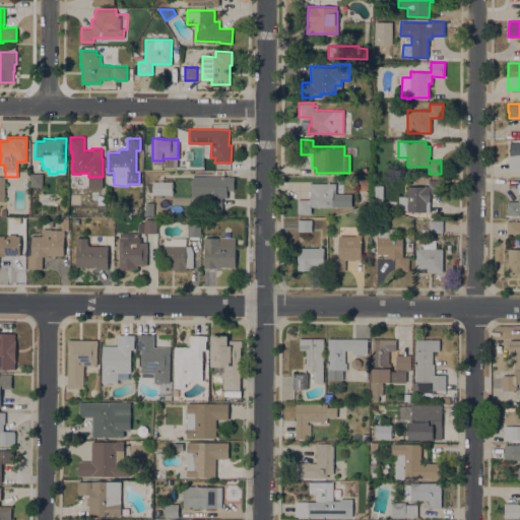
[(510,142),(519,142),(519,169),(509,169),(509,155),(510,155),(510,142)]
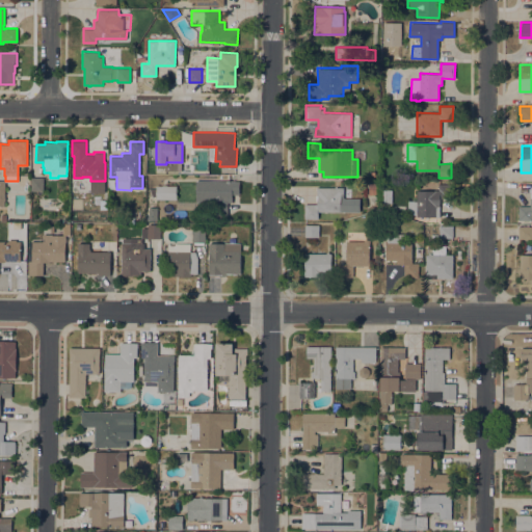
[(44,177),(44,190),(31,190),(31,177),(44,177)]
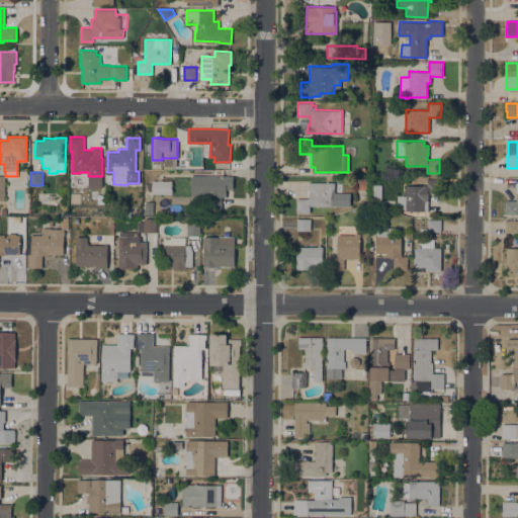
[(233,176),(233,189),(226,189),(226,196),(222,196),(222,210),(207,209),(207,197),(190,196),(191,175),(233,176)]
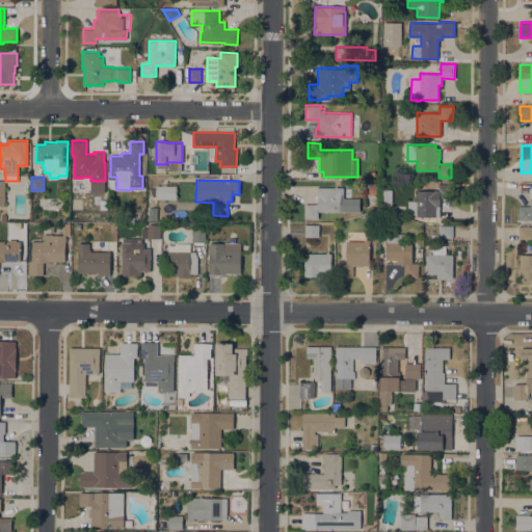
[(376,194),(368,195),(368,183),(376,183),(376,194)]
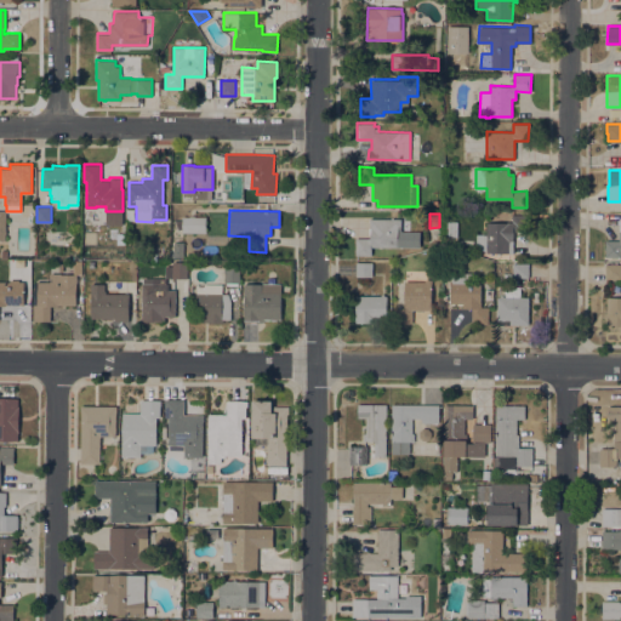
[(486,250),(476,250),(476,234),(486,234),(486,222),(512,222),(512,215),(528,215),(528,232),(513,231),(513,252),(486,252),(486,250)]
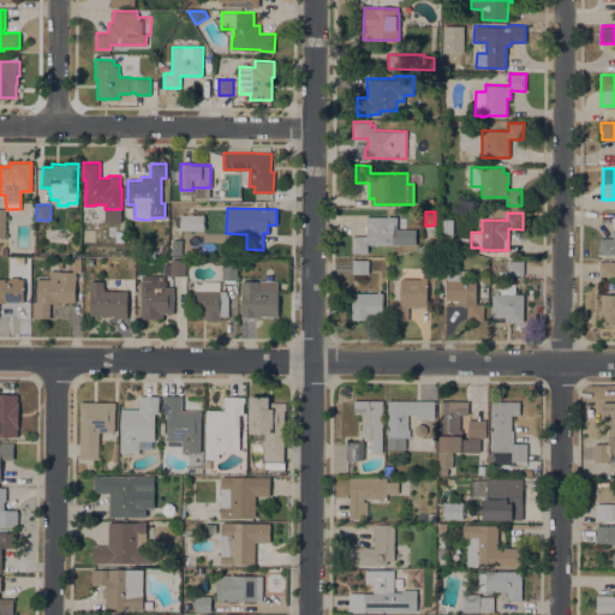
[(203,214),(204,230),(180,230),(180,214),(203,214)]
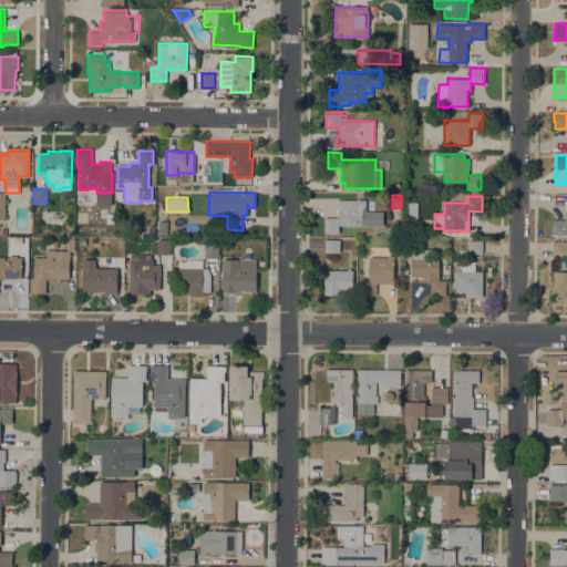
[(566,234),(553,234),(553,219),(565,219),(566,198),(566,234)]
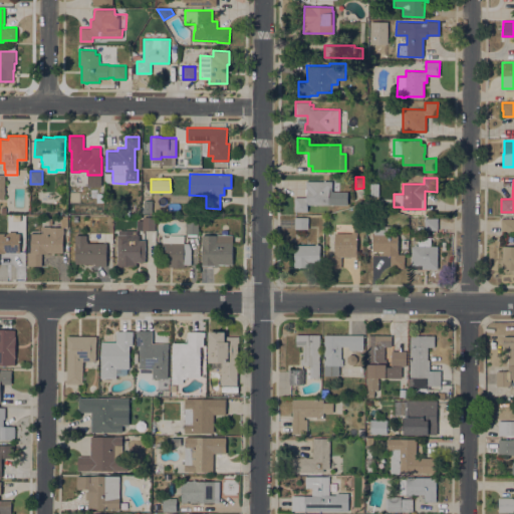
[(307,204),(307,211),(294,211),(294,197),(306,197),(306,194),(305,194),(305,188),(306,188),(306,187),(306,181),(331,181),(331,186),(329,186),(329,191),(347,192),(347,205),(328,204),(307,204)]
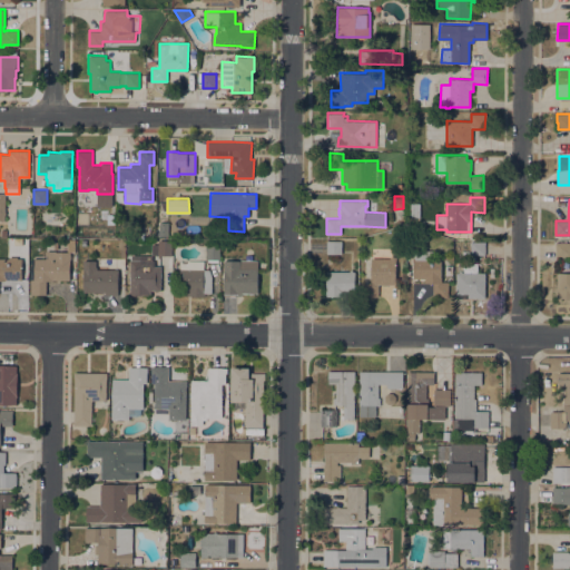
[(168,235),(159,235),(160,222),(168,222),(168,235)]
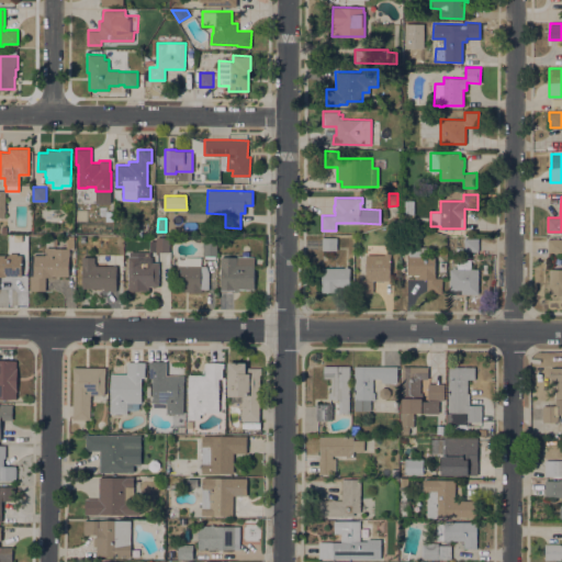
[(169,251),(156,251),(149,250),(149,240),(156,240),(156,236),(169,237),(169,251)]
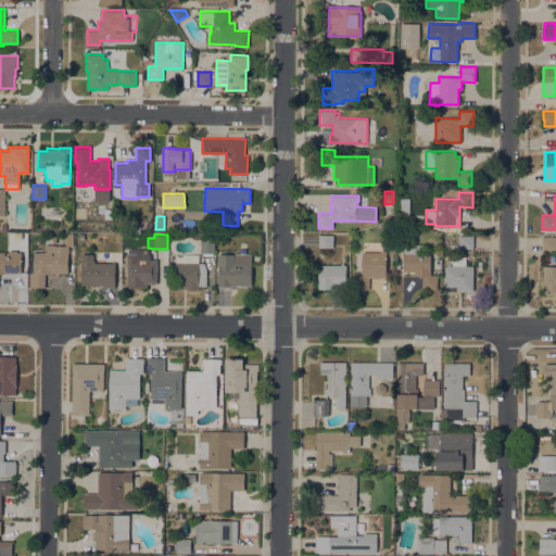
[(333,247),(319,247),(319,235),(333,235),(333,247)]
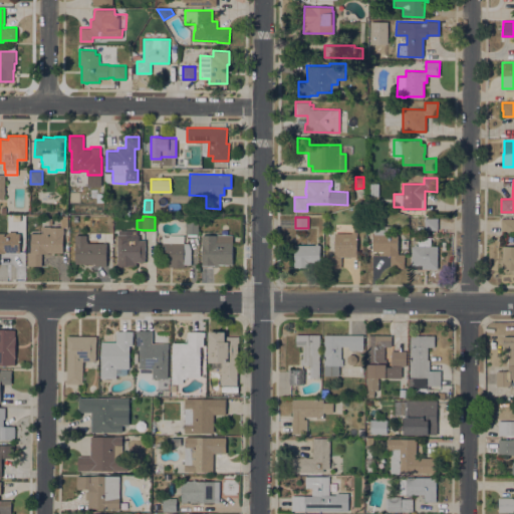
[(438,218),(438,230),(424,230),(424,218),(438,218)]
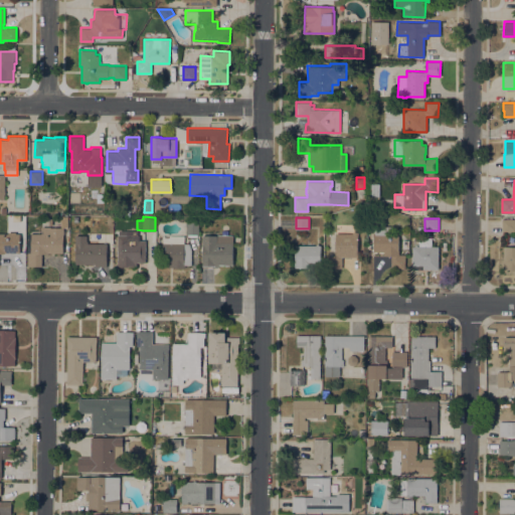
[(514,219),(514,230),(502,230),(502,218),(514,219)]
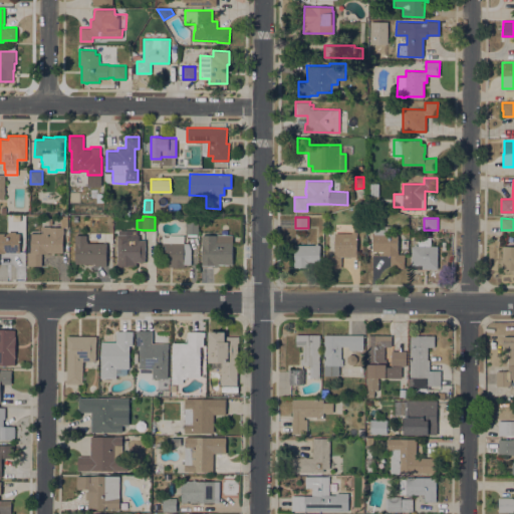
[(198,234),(186,234),(186,221),(198,221),(198,234)]
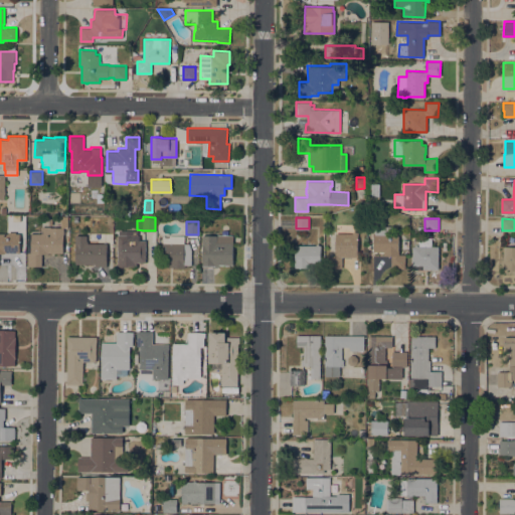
[(31,239),(30,239),(30,236),(31,236),(31,233),(41,233),(41,226),(63,227),(63,242),(64,242),(64,245),(63,245),(63,247),(65,247),(64,250),(63,250),(63,252),(48,252),(48,253),(47,253),(47,254),(44,254),(44,253),(42,253),(42,267),(27,266),(27,252),(30,252),(30,251),(30,247),(31,247),(31,244),(31,239)]
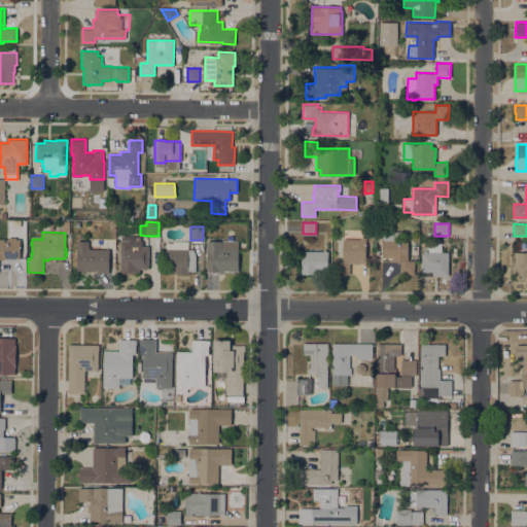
[(400,232),(400,238),(409,238),(408,259),(415,259),(414,275),(400,275),(400,261),(392,261),(392,257),(382,257),(382,238),(383,238),(384,232),(400,232)]
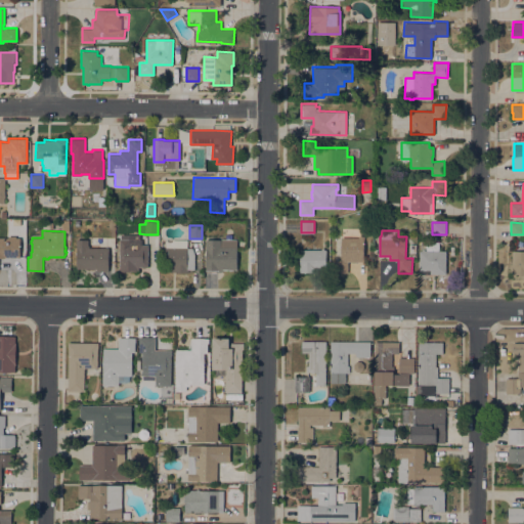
[(120,238),(129,238),(129,234),(140,234),(140,239),(142,239),(142,244),(148,244),(148,266),(139,266),(139,270),(120,270),(120,238)]
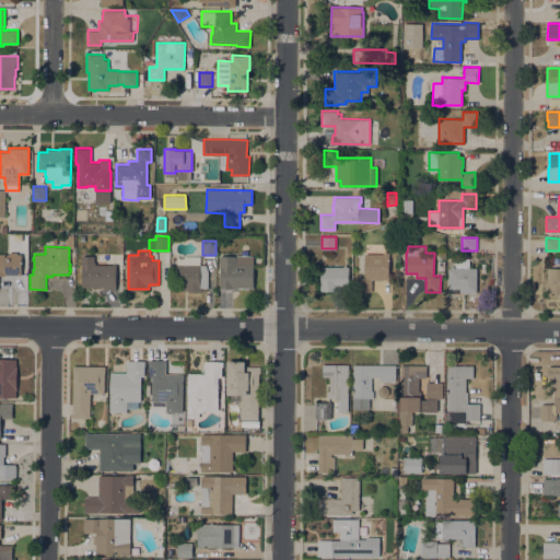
[(0,254),(9,254),(9,252),(21,252),(21,273),(6,273),(6,275),(0,275),(0,254)]
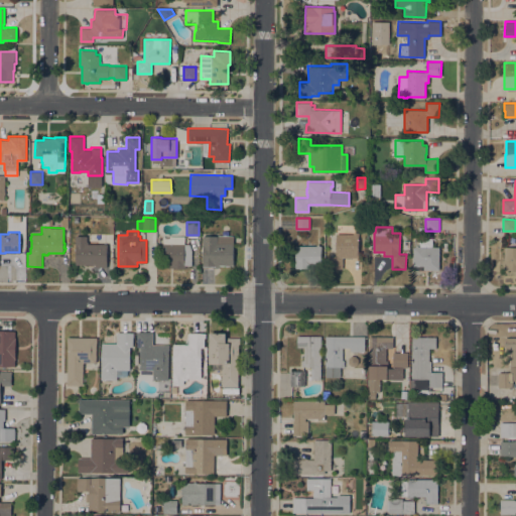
[(359,232),(358,257),(343,257),(343,268),(329,268),(329,255),(336,255),(336,233),(354,234),(354,232),(359,232)]
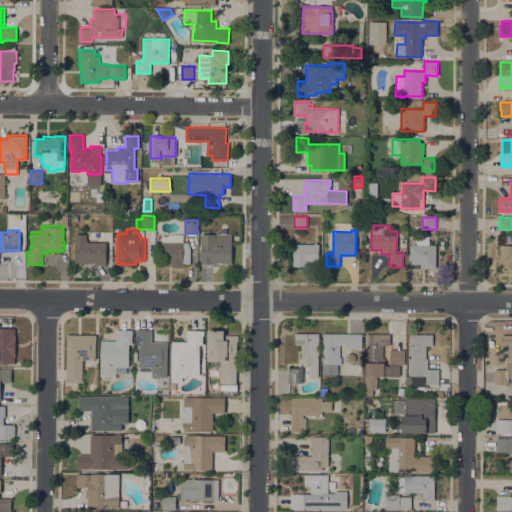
[(201,233),(232,234),(232,263),(229,263),(229,264),(224,264),(224,263),(218,263),(218,266),(202,266),(202,263),(201,263),(201,233)]
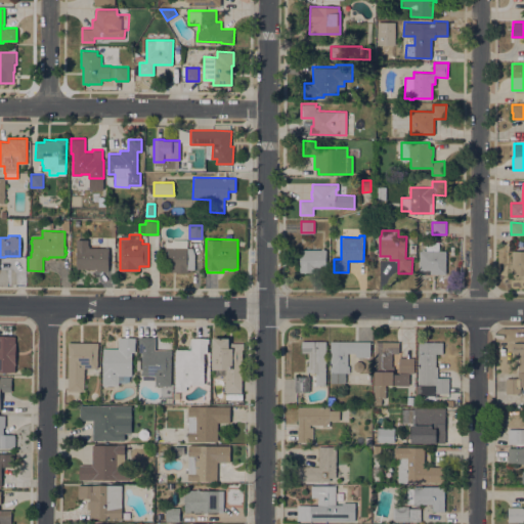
[(77,239),(88,239),(88,246),(90,246),(90,248),(110,248),(108,271),(97,270),(97,268),(77,268),(77,239)]
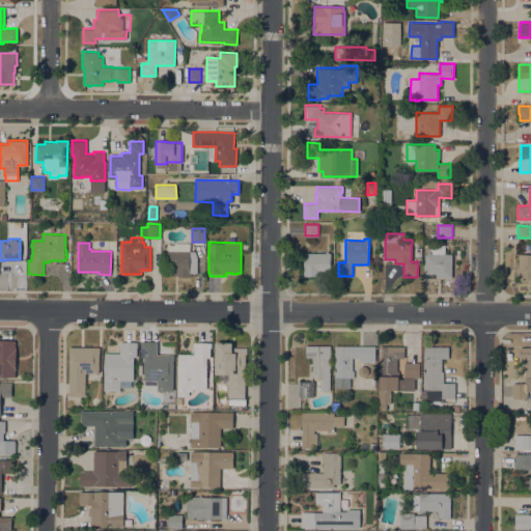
[(190,243),(190,251),(195,251),(197,257),(197,273),(190,273),(190,276),(172,275),(172,267),(167,267),(167,243),(190,243)]
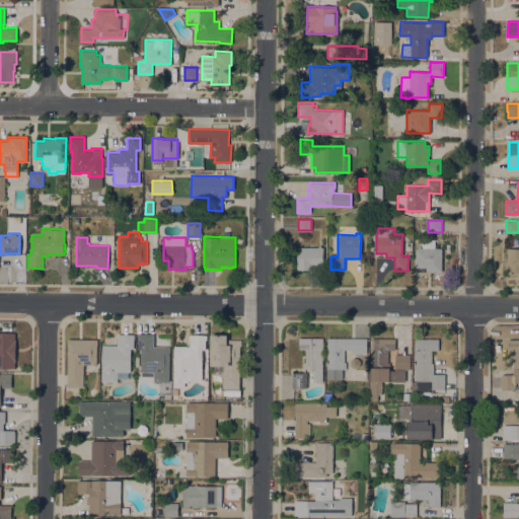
[(442,271),(427,271),(427,267),(416,267),(416,247),(418,247),(418,246),(422,246),(422,239),(435,239),(435,248),(442,248),(442,271)]
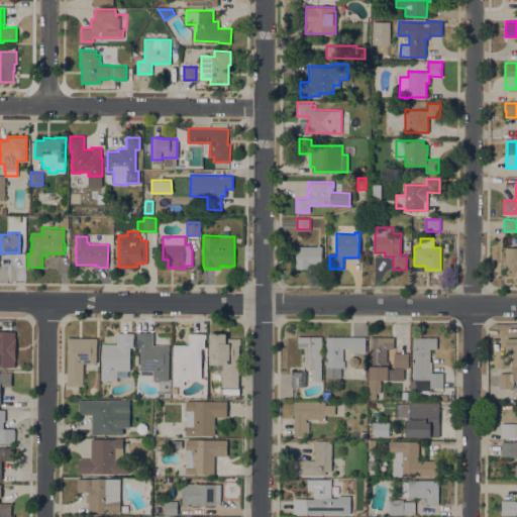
[(317,246),(317,244),(320,244),(320,246),(322,246),(321,264),(310,263),(310,269),(296,268),(296,245),(317,246)]
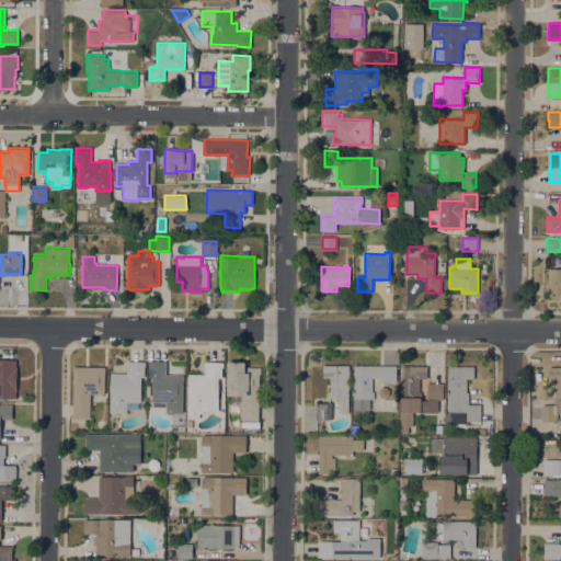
[(560,293),(548,293),(549,267),(560,267),(560,293)]
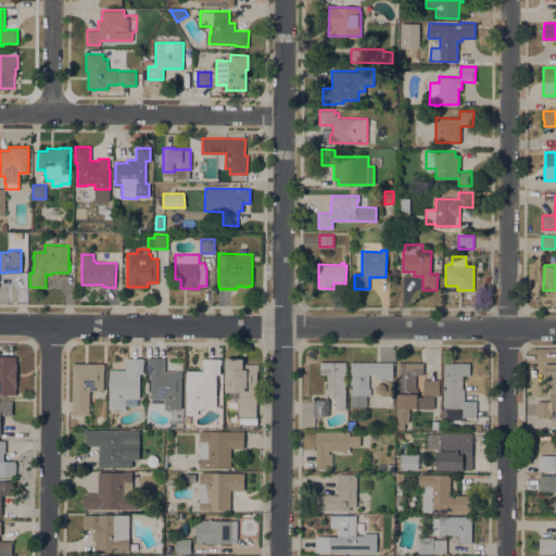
[(16,394),(0,393),(0,355),(16,356),(16,394)]
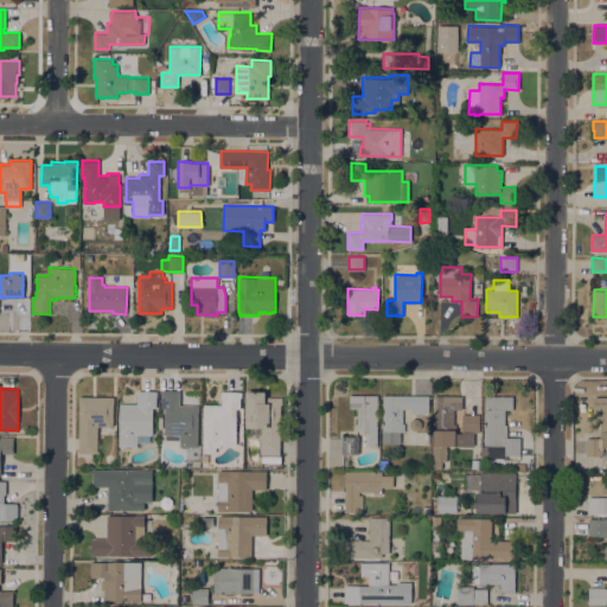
[(138,446),(119,446),(120,403),(138,404),(138,390),(158,391),(158,396),(157,396),(157,408),(153,408),(152,434),(138,434),(138,442),(138,446)]
